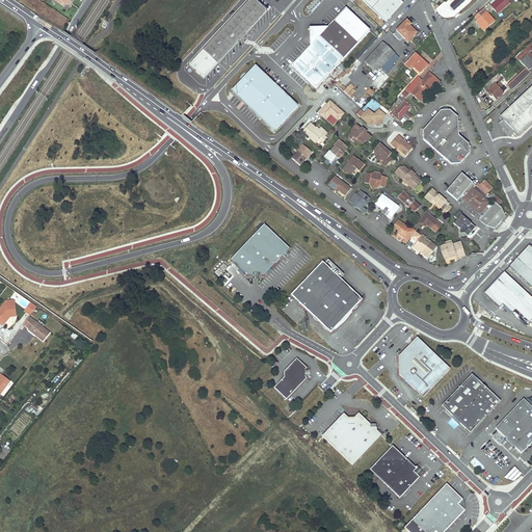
[(189,63),(204,77),(266,10),(255,0),(248,0),(232,19),(189,63)]
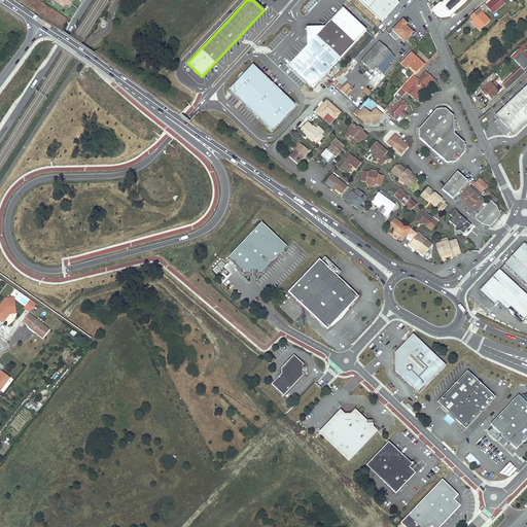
[(358,0),(383,22),(399,3),(395,0),(358,0)]
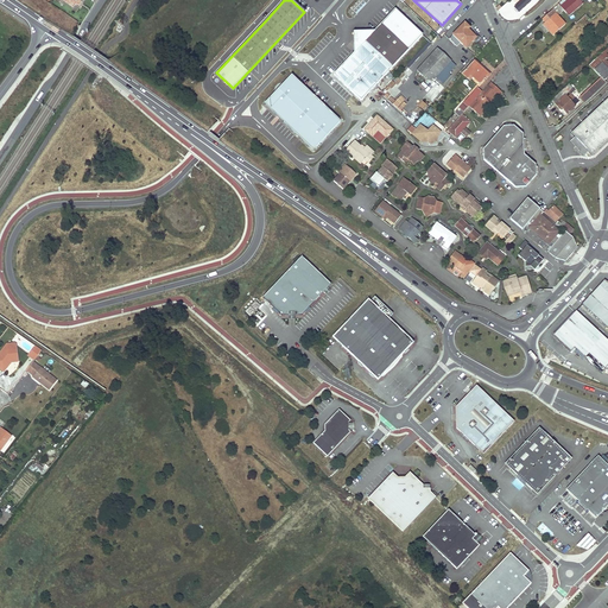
[(524,0),(513,7),(518,14),(532,4),(530,0),(524,0)]
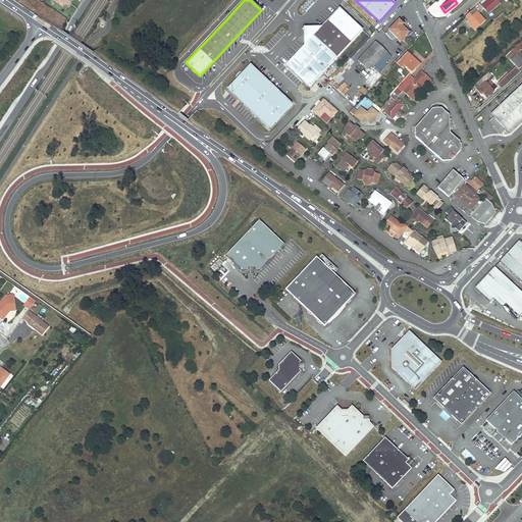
[(483,4),(481,1),(479,4),(480,5),(487,13),(490,11),(483,4)]
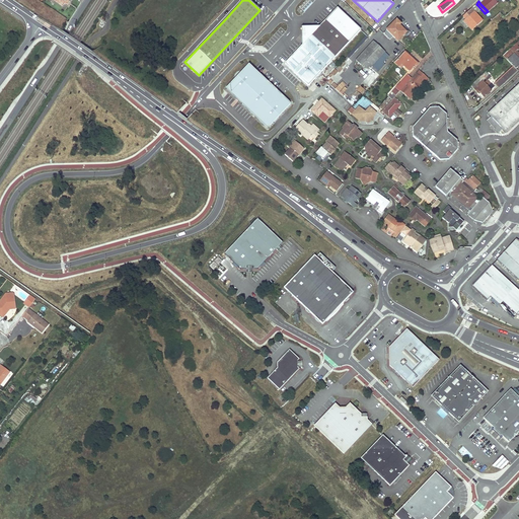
[(480,4),(488,11),(490,9),(484,2),(480,4)]
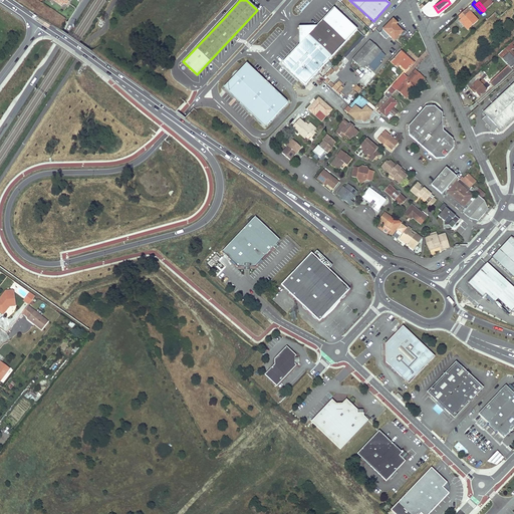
[(305,84),(356,30),(333,7),(316,26),(299,44),(281,62),(305,84)]
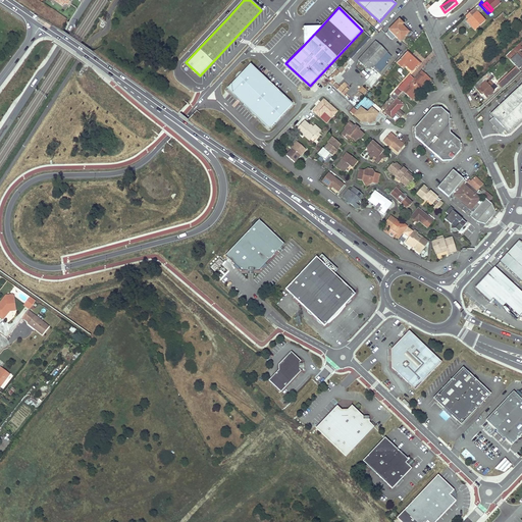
[(475,10),(473,8),(465,15),(468,19),(472,24),(470,25),(474,30),(484,20),(475,10)]
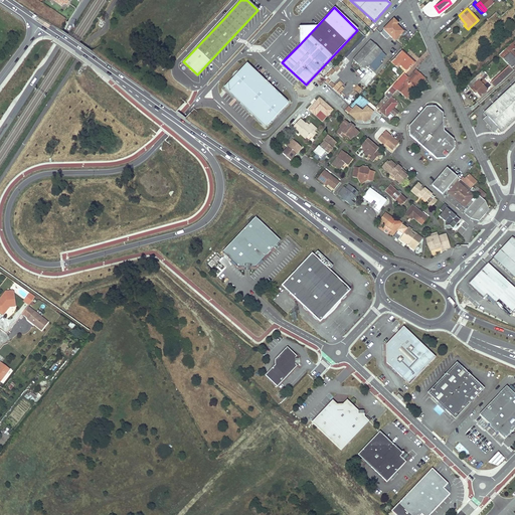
[(398,36),(403,31),(396,25),(391,21),(380,33),(387,39),(389,36),(393,39),(396,35),(398,36)]
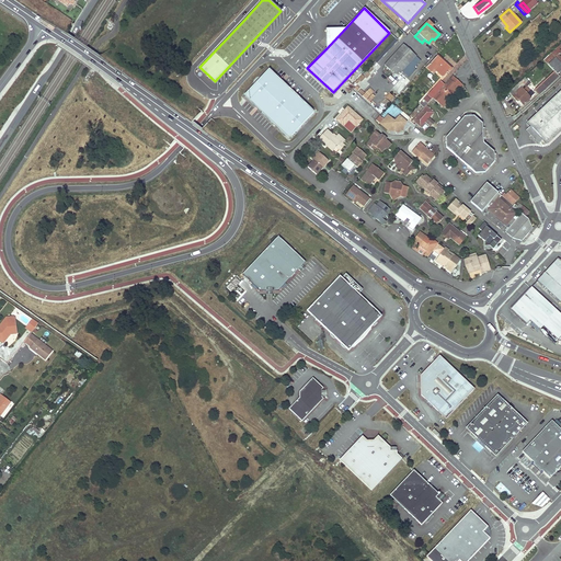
[(325,30),(327,48),(345,29),(325,30)]
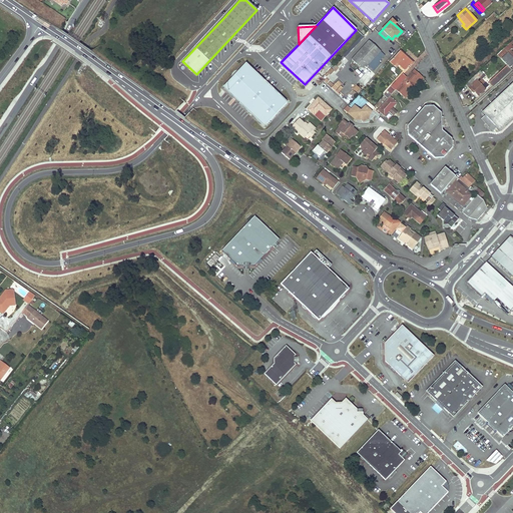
[(367,65),(380,51),(369,41),(352,60),(363,70),(367,65)]
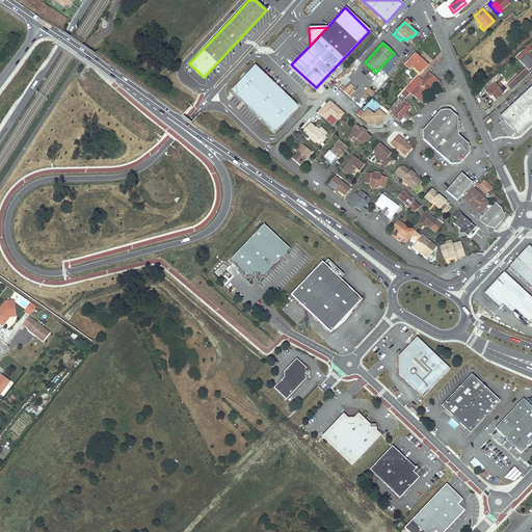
[(526,55),(531,61),(531,55),(530,53),(531,50),(531,48),(528,45),(519,53),(524,58),(526,55)]
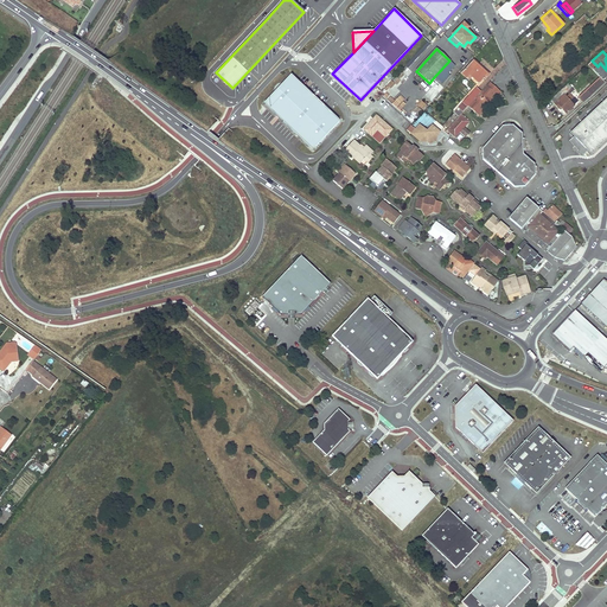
[(434,77),(441,83),(455,66),(449,61),(434,77)]
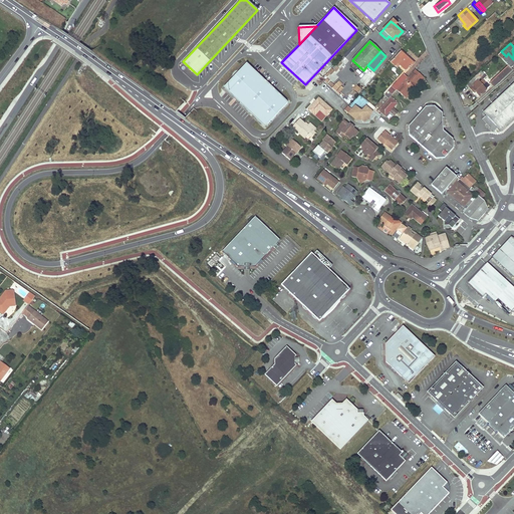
[(400,65),(406,70),(413,62),(401,51),(391,62),(398,67),(400,65)]
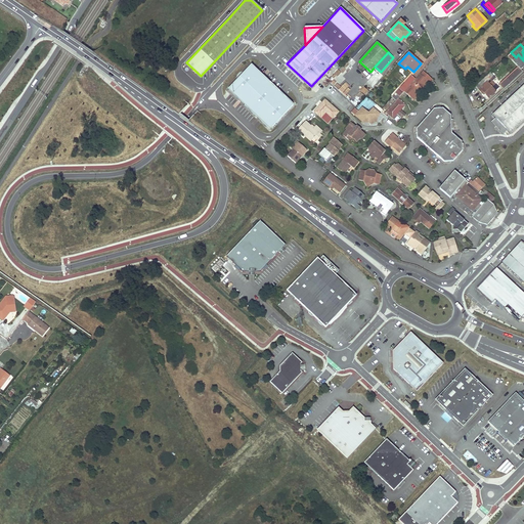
[(516,57),(511,52),(507,56),(518,68),(498,85),(501,88),(509,81),(510,83),(522,72),(520,70),(523,66),(523,60),(518,54),(516,57)]
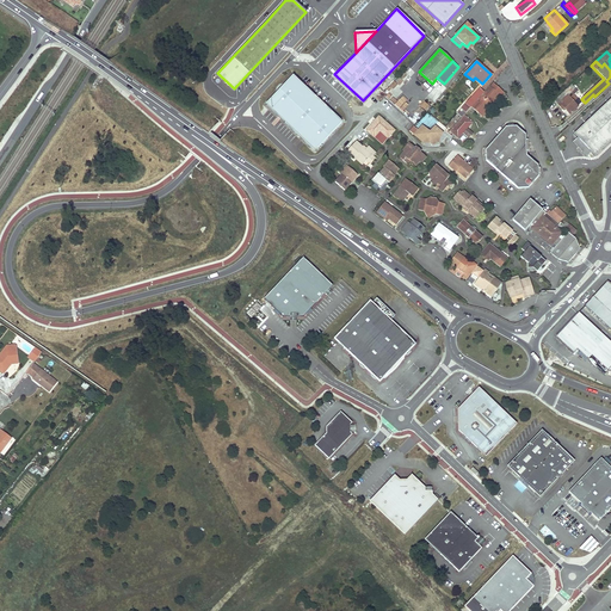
[(458,67),(444,84),(445,85),(451,79),(452,80),(455,78),(454,76),(461,68),(458,67)]
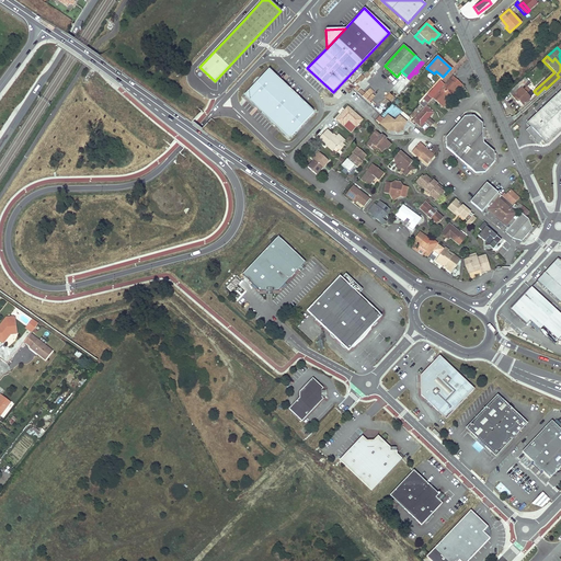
[(289,138),(315,112),(270,68),(243,95),(289,138)]
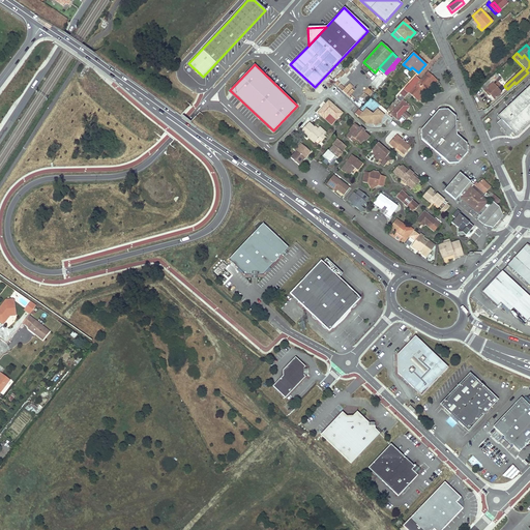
[(336,83),(343,85),(344,82),(348,84),(353,71),(343,67),(336,83)]
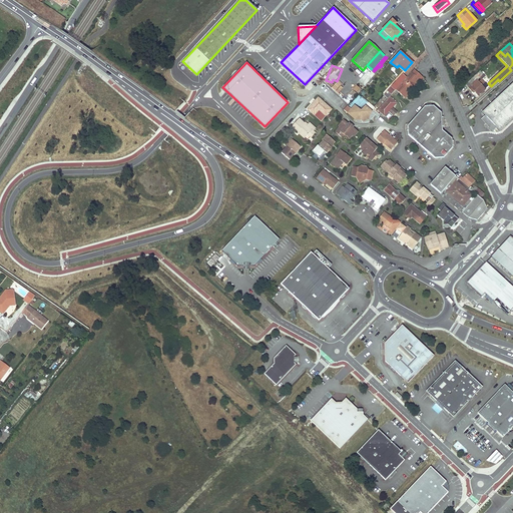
[(396,89),(405,97),(423,77),(414,69),(407,77),(396,89)]
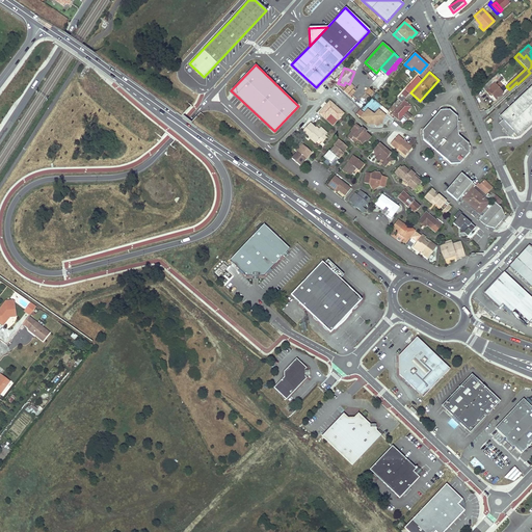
[(497,74),(482,87),(485,90),(489,96),(490,95),(491,96),(496,100),(502,94),(499,89),(502,86),(499,82),(502,79),(500,76),(501,75),(499,73),(498,75),(497,74)]
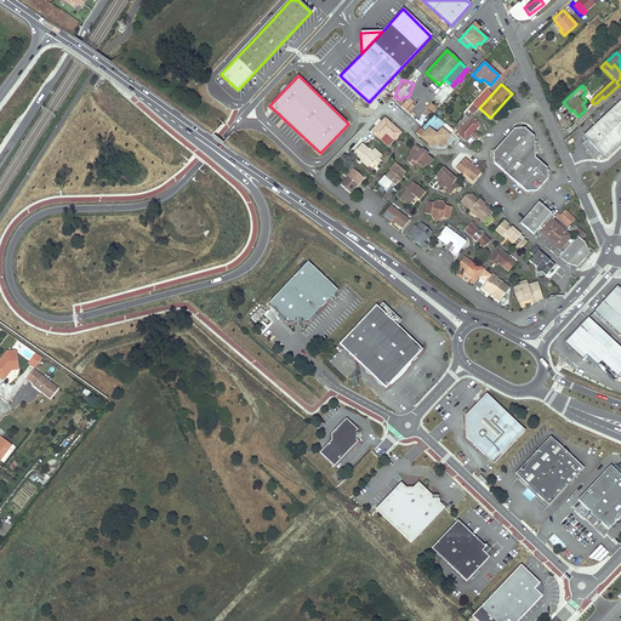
[(473,104),(478,109),(479,108),(493,93),(488,90),(473,104)]
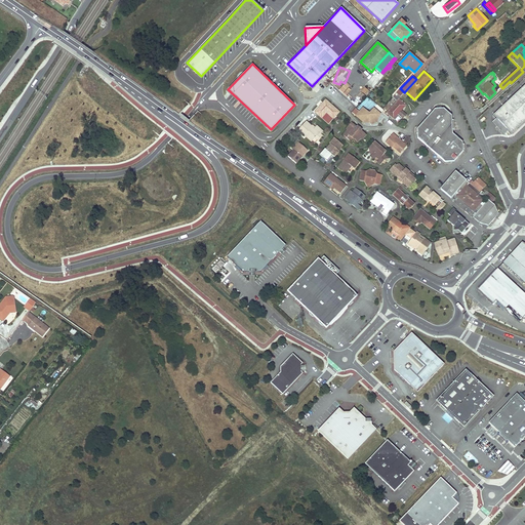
[(495,127),(499,123),(503,127),(499,131),(503,135),(508,131),(511,134),(524,120),(524,84),(492,115),(495,118),(491,122),(495,127)]
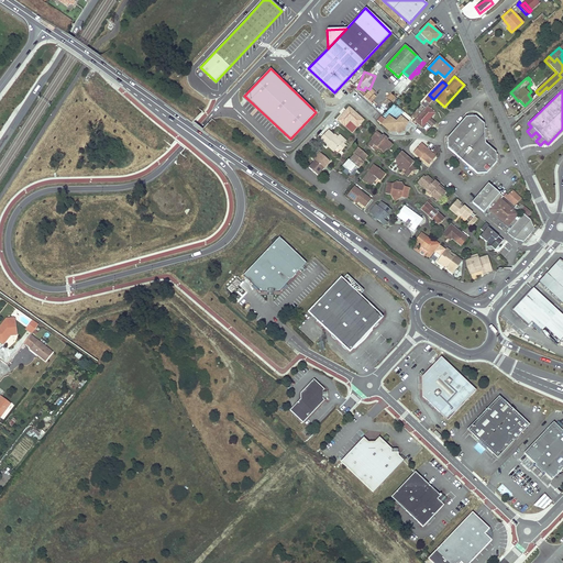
[(375,103),(379,98),(372,91),(367,97),(375,103)]
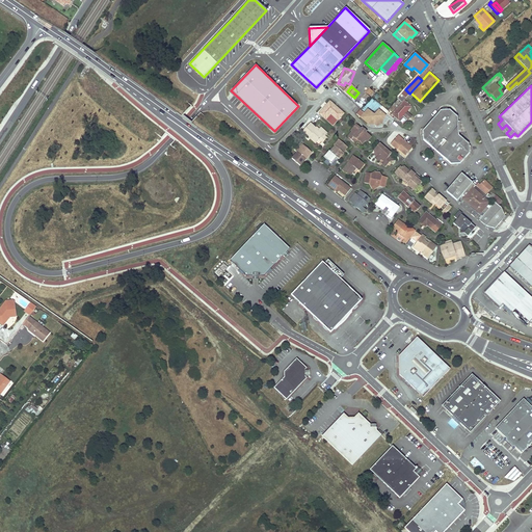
[(402,95),(405,98),(409,94),(405,89),(401,94),(402,95)]
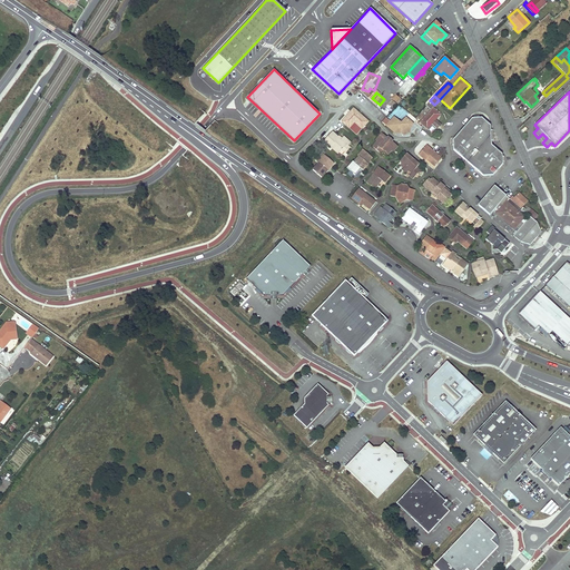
[(436,119),(441,114),(433,107),(432,108),(420,121),(421,125),(424,127),(428,129),(433,124),(436,119)]
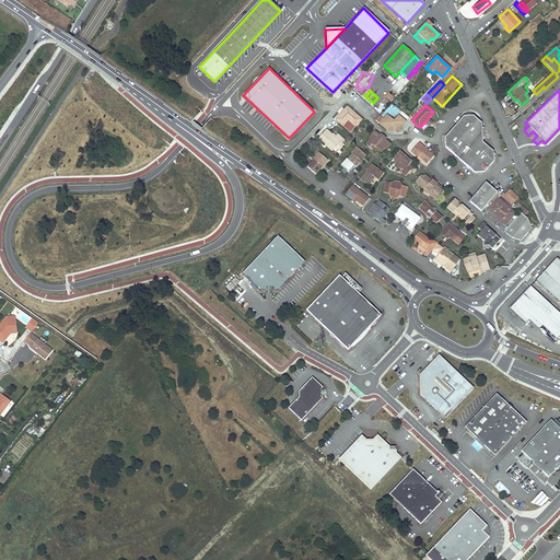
[(354,126),(361,119),(347,106),(335,118),(342,125),(347,119),(354,126)]
